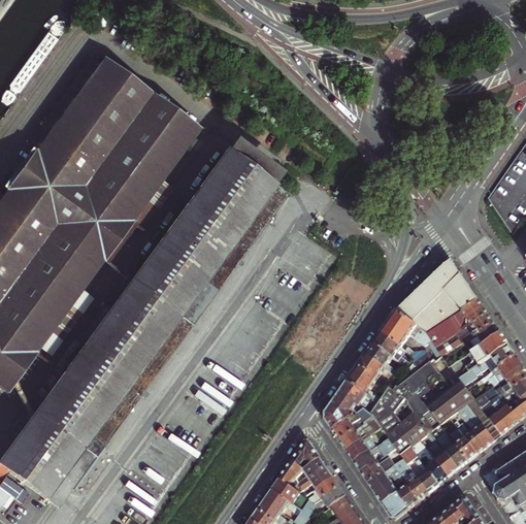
[(0,387),(4,390),(198,128),(101,58),(0,194),(0,387)]
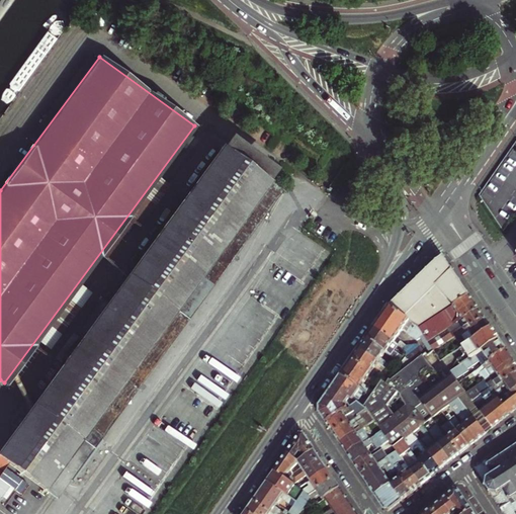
[(515,136),(477,191),(501,229),(515,208),(515,136)]
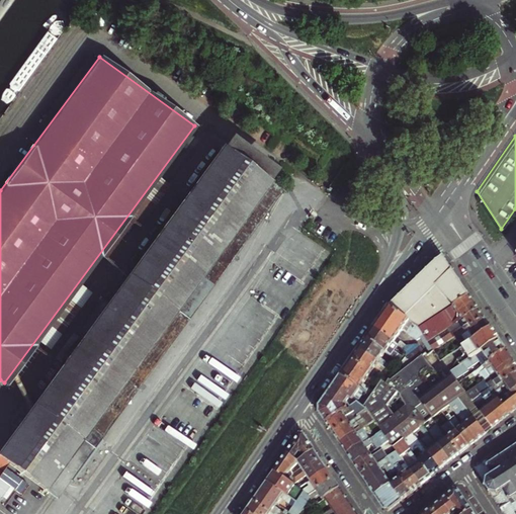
[(31,436),(25,444),(50,463),(58,454),(67,461),(60,470),(61,472),(75,483),(105,442),(91,431),(273,184),(221,146),(16,424),(31,436)]
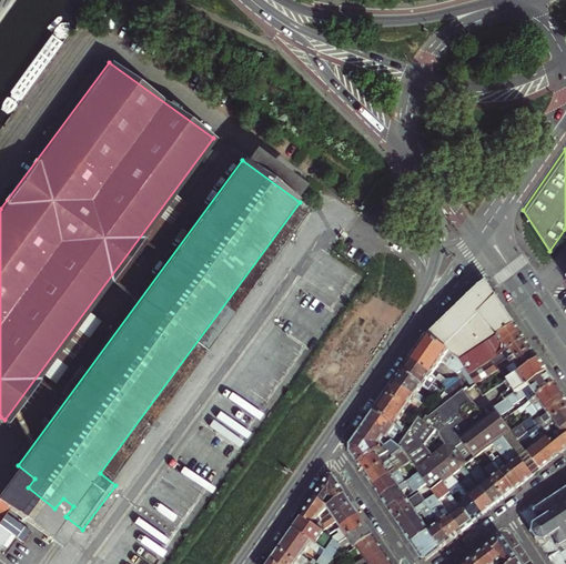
[(451,308),(425,333),(457,356),(513,320),(507,313),(485,279),(474,285),(451,308)]
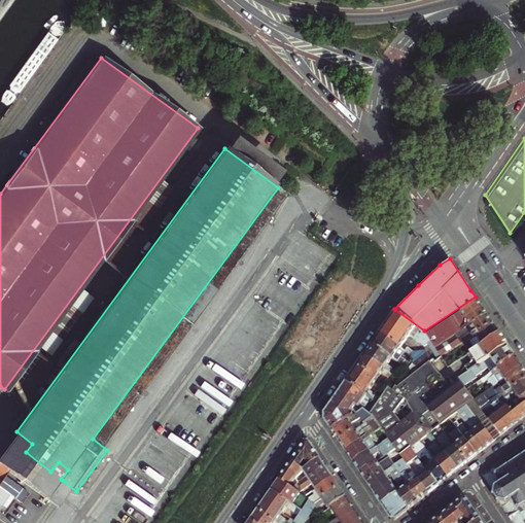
[(476,297),(424,330),(434,345),(485,311),(481,305),(476,297)]
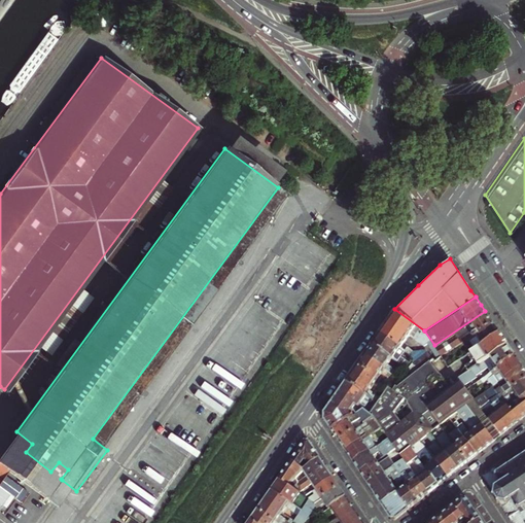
[(386,321),(379,330),(397,345),(411,353),(412,355),(412,357),(412,359),(411,361),(419,367),(429,359),(433,356),(434,358),(442,354),(434,345),(424,330),(394,309),(386,321)]
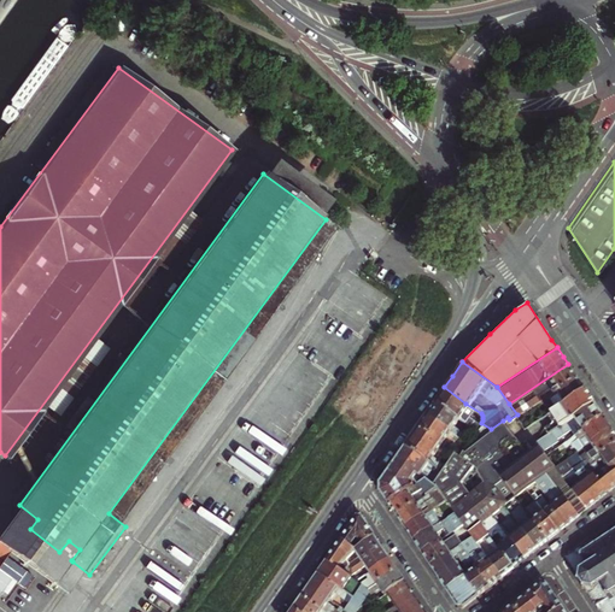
[(572,369),(568,364),(509,404),(517,415),(544,395),(545,398),(549,395),(557,389),(555,387),(575,375),(572,369)]
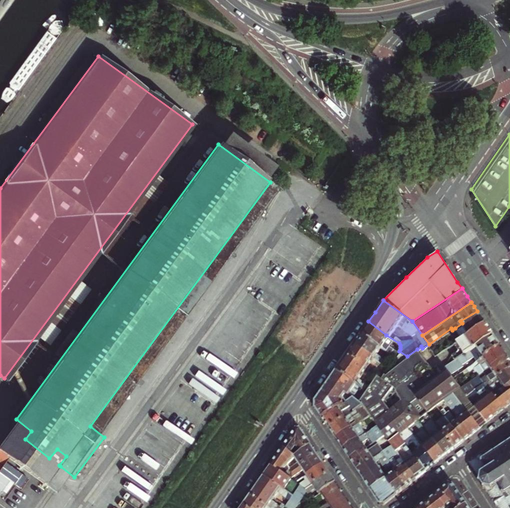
[(481,316),(477,311),(460,321),(462,323),(455,328),(461,336),(484,321),(481,316)]
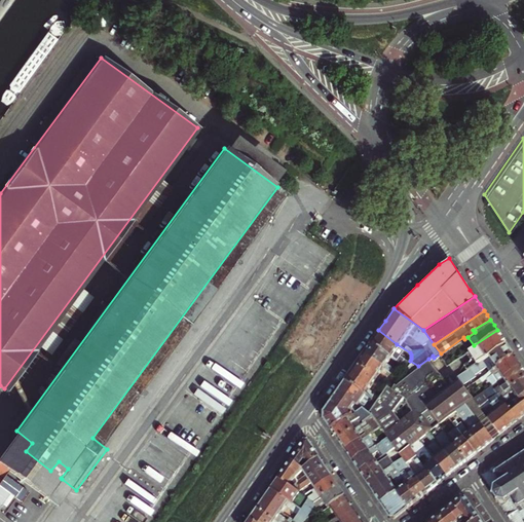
[(374,336),(370,341),(389,355),(397,360),(401,356),(393,349),(397,344),(378,330),(374,336)]
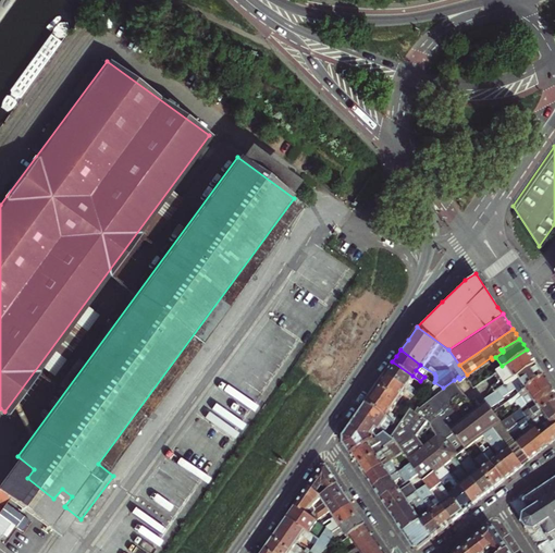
[(528,351),(527,349),(502,366),(494,371),(497,378),(490,383),(494,389),(534,361),(532,358),(528,351)]
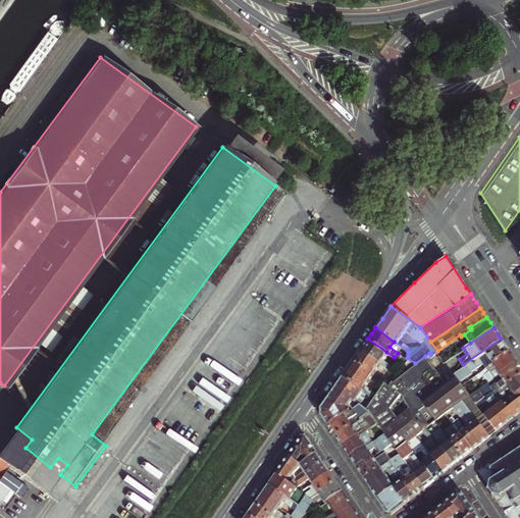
[(364,344),(360,349),(379,363),(386,368),(390,363),(382,358),(386,352),(367,339),(364,344)]
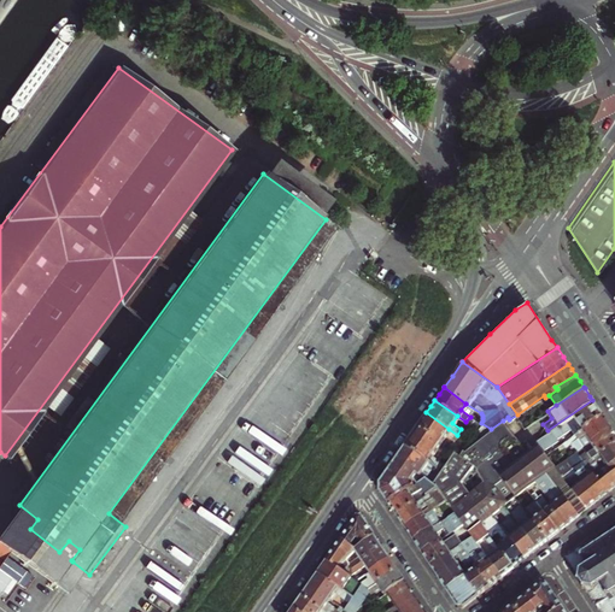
[(597,407),(592,400),(548,430),(536,439),(539,443),(542,447),(556,436),(555,435),(569,425),(573,430),(579,425),(601,412),(597,407)]
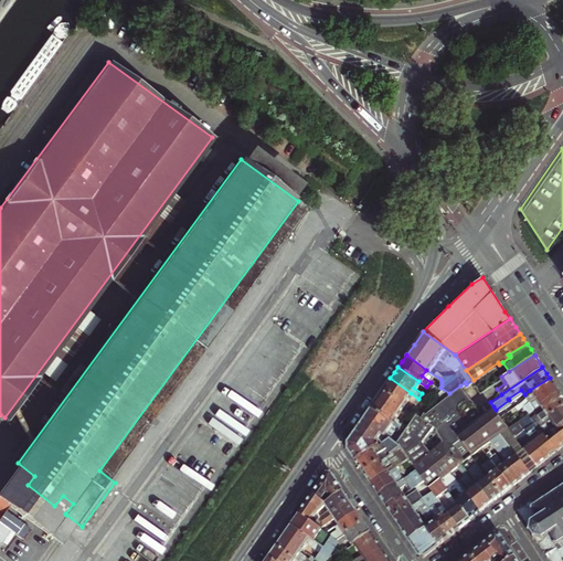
[(385,384),(382,390),(403,404),(415,413),(420,416),(423,411),(406,400),(411,393),(390,378),(385,384)]
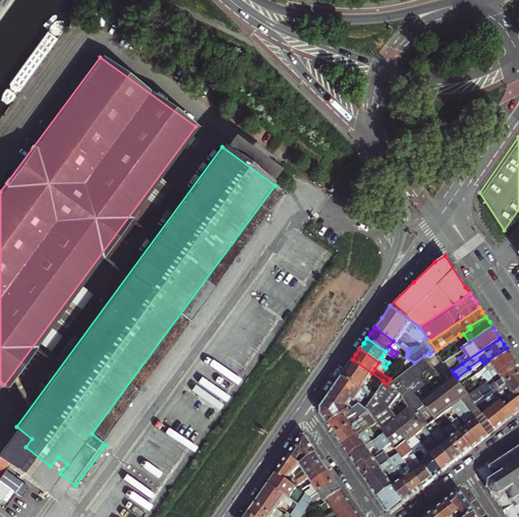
[(511,354),(507,348),(488,359),(483,363),(476,368),(478,371),(481,370),(482,371),(481,371),(483,375),(484,374),(486,378),(497,369),(514,358),(511,354)]
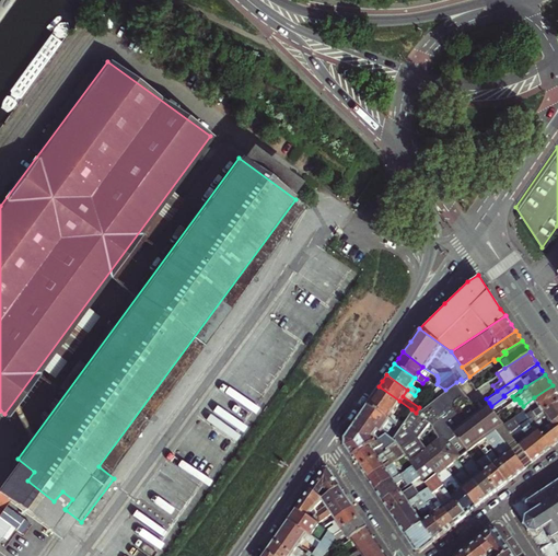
[(445,464),(455,456),(465,449),(476,441),(485,435),(495,428),(503,421),(491,406),(489,403),(477,410),(456,382),(445,390),(437,384),(419,407),(416,413),(411,409),(404,420),(399,426),(392,437),(395,440),(404,450),(411,462),(420,473),(426,479),(436,472),(445,464)]
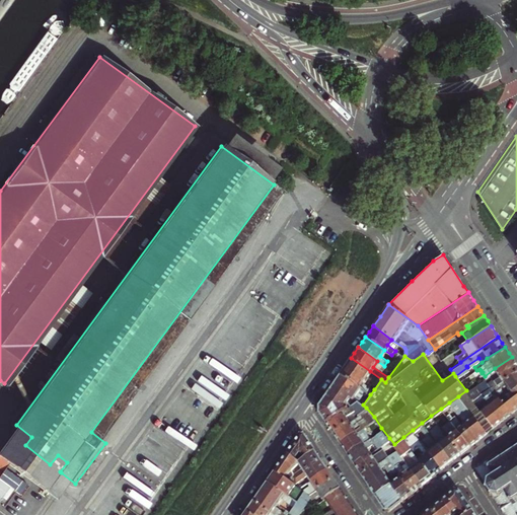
[(516,365),(516,363),(512,357),(495,368),(485,376),(466,390),(472,398),(482,391),(490,384),(491,386),(516,368),(516,365)]
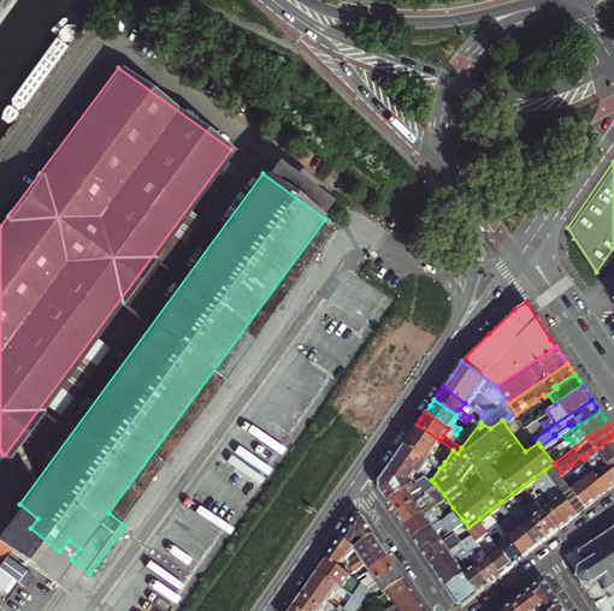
[(411,434),(403,443),(427,460),(440,468),(444,462),(431,452),(440,440),(417,425),(411,434)]
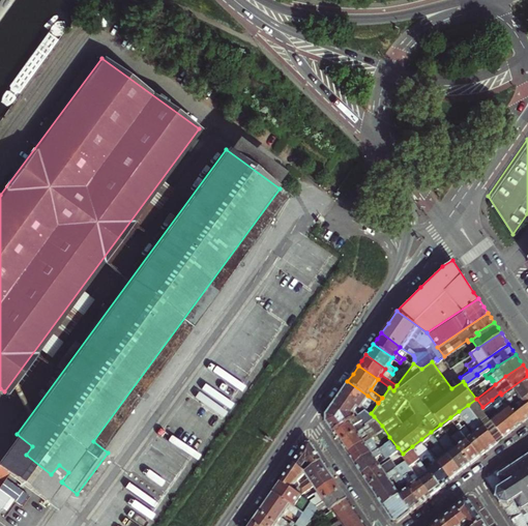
[(527,376),(501,395),(503,398),(508,403),(521,398),(527,392),(527,376)]
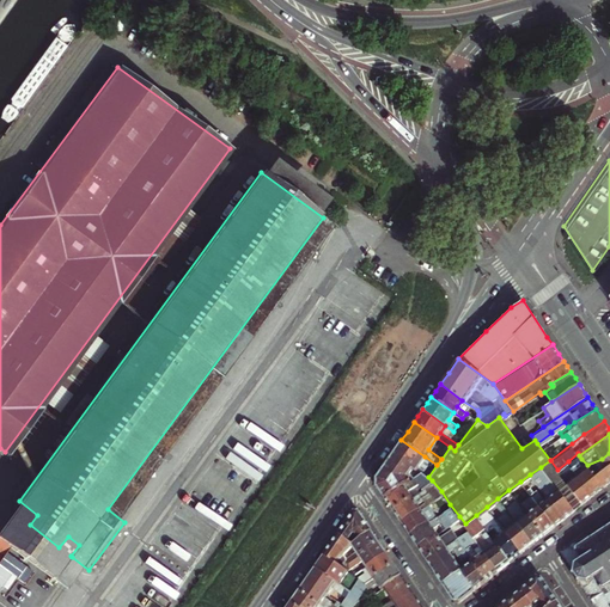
[(374,484),(383,496),(403,483),(397,474),(409,470),(412,467),(414,468),(416,467),(419,466),(425,457),(401,440),(391,454),(374,477),(374,484)]
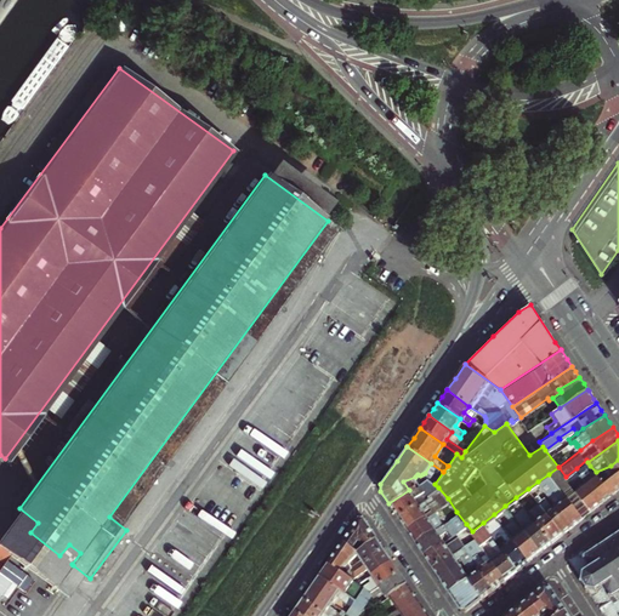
[(605,496),(611,491),(596,472),(594,474),(588,467),(590,466),(586,460),(577,468),(601,500),(605,496)]
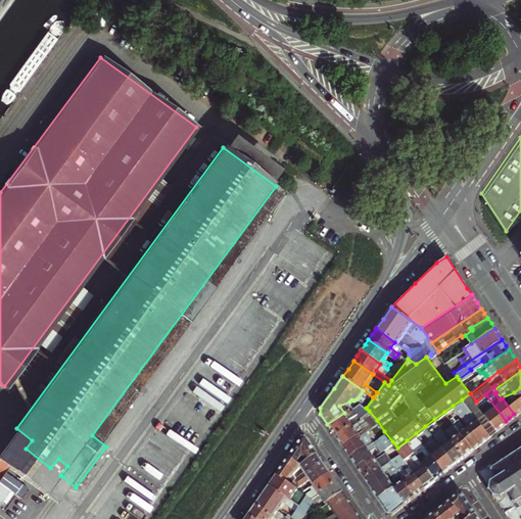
[(520,387),(514,392),(502,397),(514,414),(520,408),(520,387)]
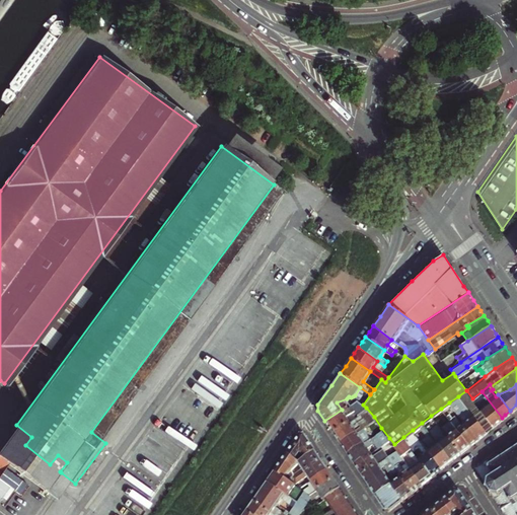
[(472,398),(466,390),(458,396),(479,424),(484,422),(488,418),(472,398)]
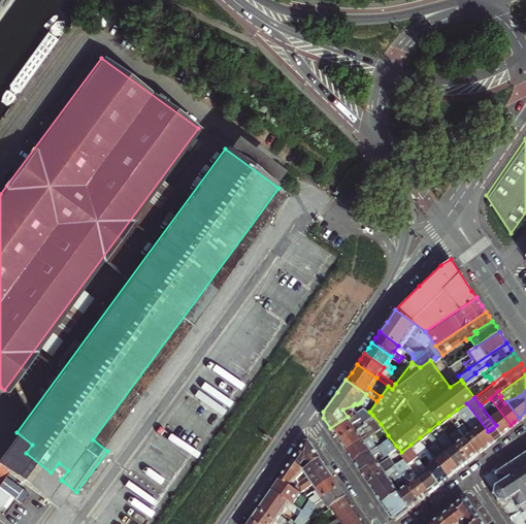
[(505,428),(511,425),(490,398),(481,405),(496,425),(501,432),(505,428)]
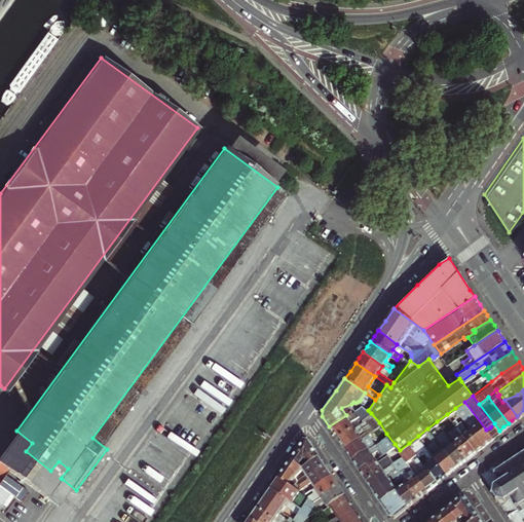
[(487,440),(491,437),(486,430),(464,402),(455,408),(471,427),(483,443),(487,440)]
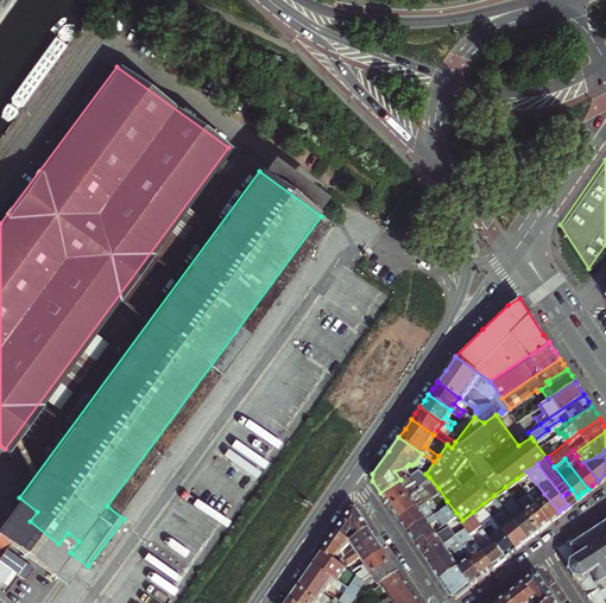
[(411,473),(406,467),(395,471),(401,480),(411,473)]
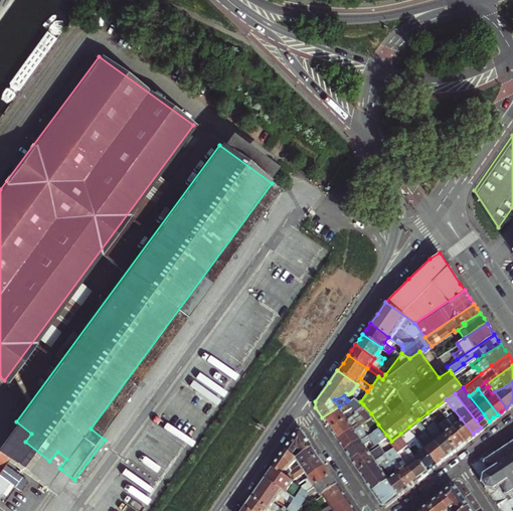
[(327,423),(329,428),(356,409),(363,404),(360,401),(353,396),(348,400),(339,406),(322,417),(327,423)]
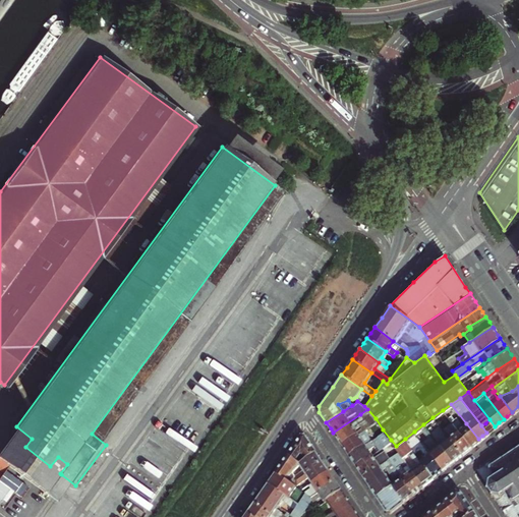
[(474,442),(478,439),(466,423),(451,404),(443,410),(445,414),(458,429),(470,446),(474,442)]
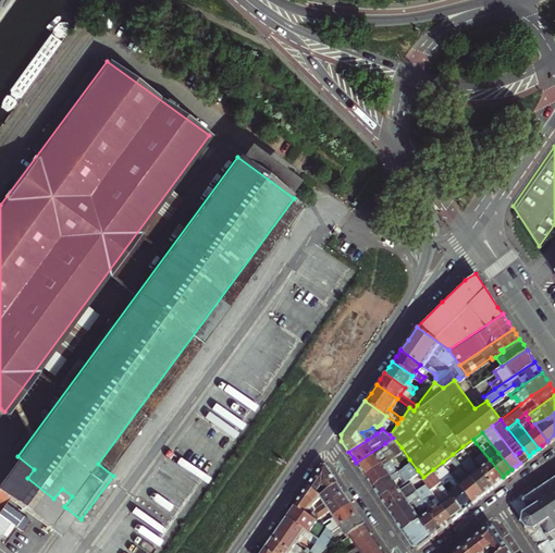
[(360,469),(364,472),(387,456),(402,447),(393,438),(385,443),(356,463),(360,469)]
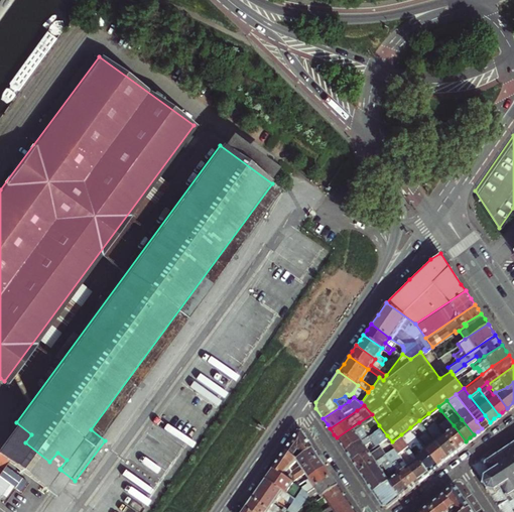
[(431,417),(440,410),(438,406),(428,413),(431,417)]
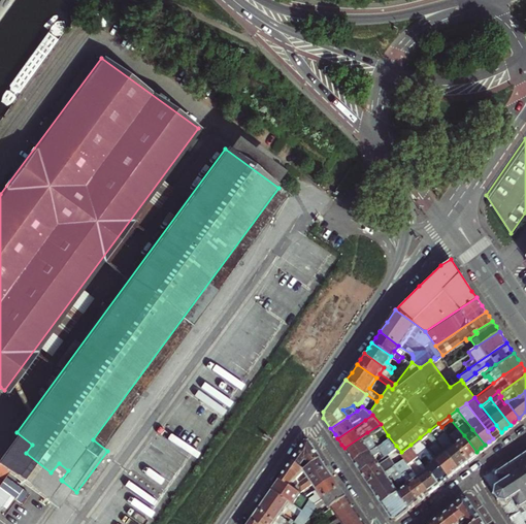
[(463,462),(467,459),(448,434),(441,427),(438,423),(429,430),(458,466),(463,462)]
